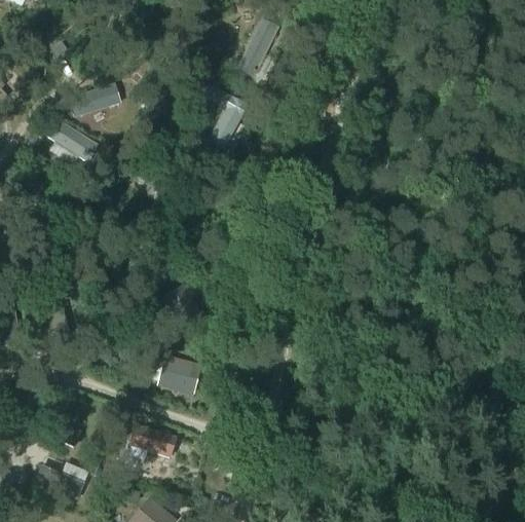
[(245,0),(244,6),(259,8),(260,0),(245,0)]
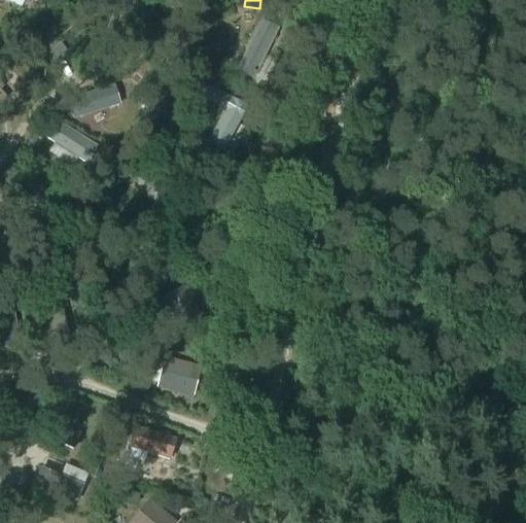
[(280,26),(263,16),(237,67),(255,76),(280,26)]
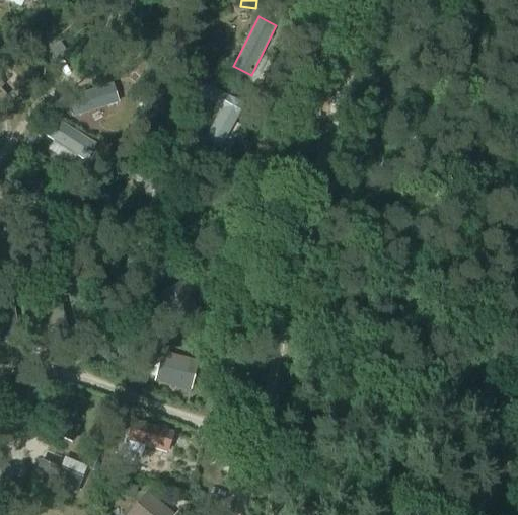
[(61,39),(49,46),(54,54),(66,48),(61,39)]
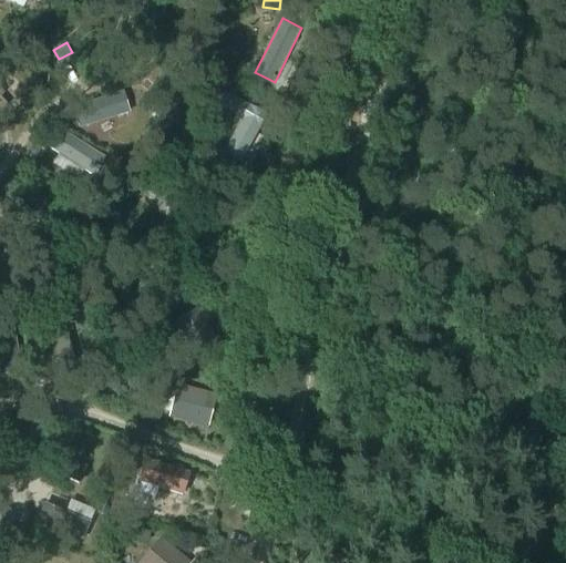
[(123,90),(74,104),(81,124),(130,109),(123,90)]
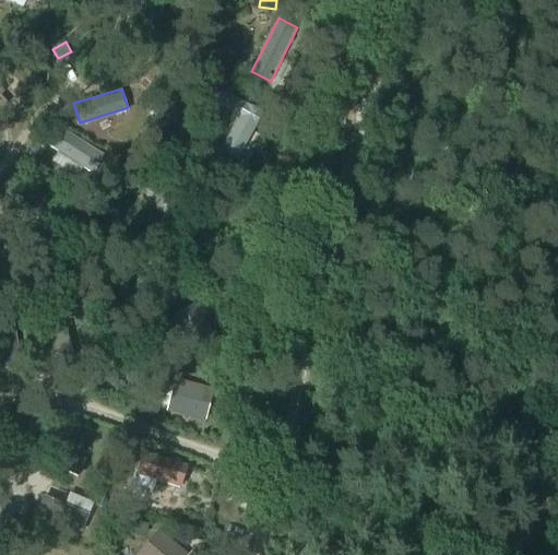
[(222,89),(214,102),(241,118),(222,150),(237,158),(263,114),(249,104),(222,89)]
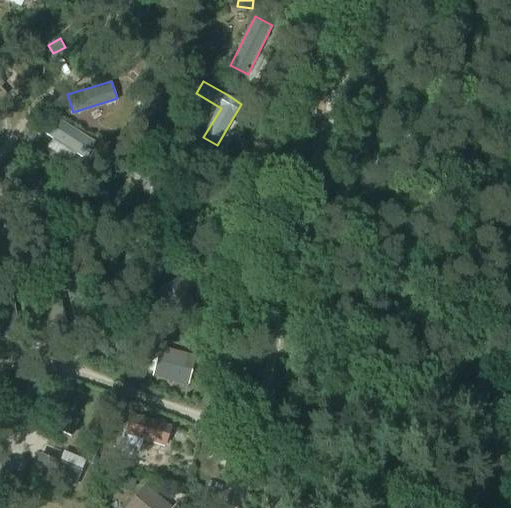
[(56,114),(46,130),(85,154),(95,139),(56,114)]
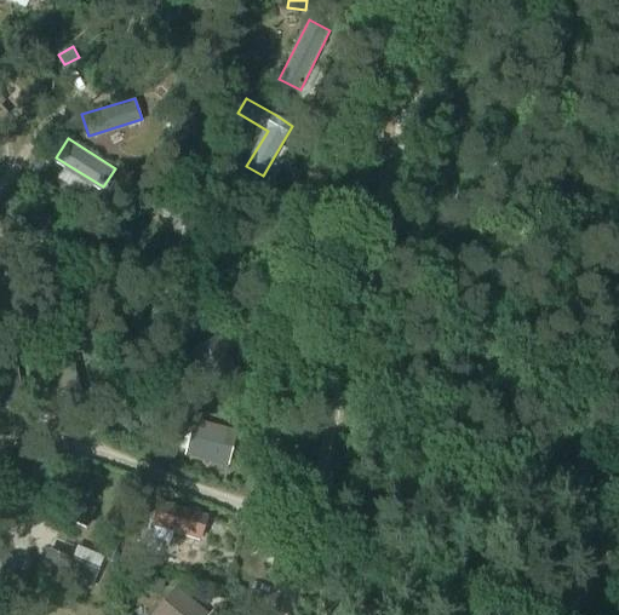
[(165,189),(155,206),(198,230),(207,213),(165,189)]
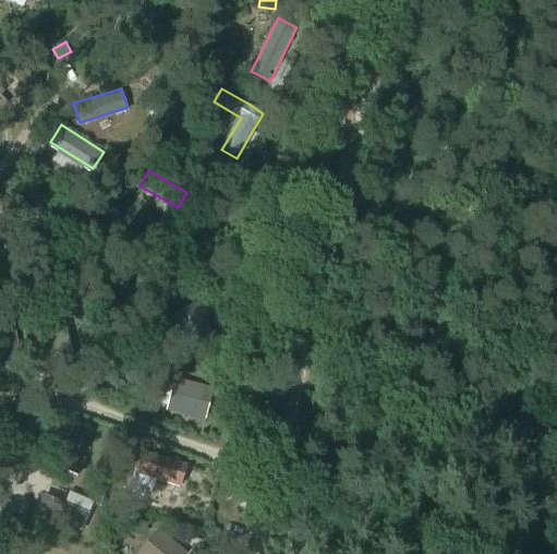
[(197,300),(170,314),(192,357),(222,341),(216,328),(213,329),(197,300)]
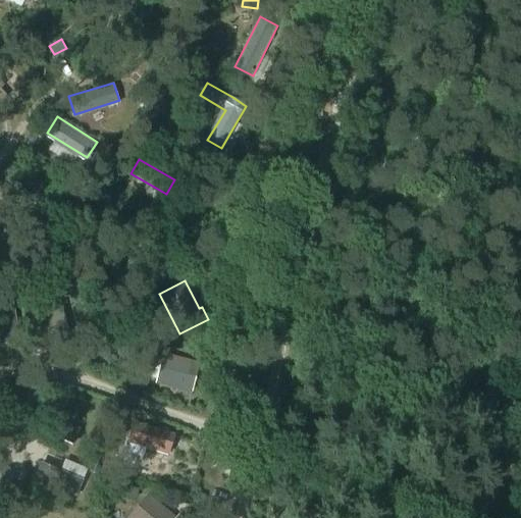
[(68,292),(48,324),(60,331),(81,299),(68,292)]
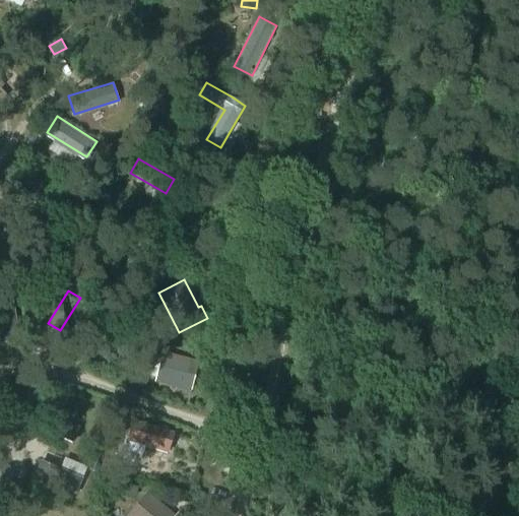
[(200,360),(164,349),(155,381),(191,391),(200,360)]
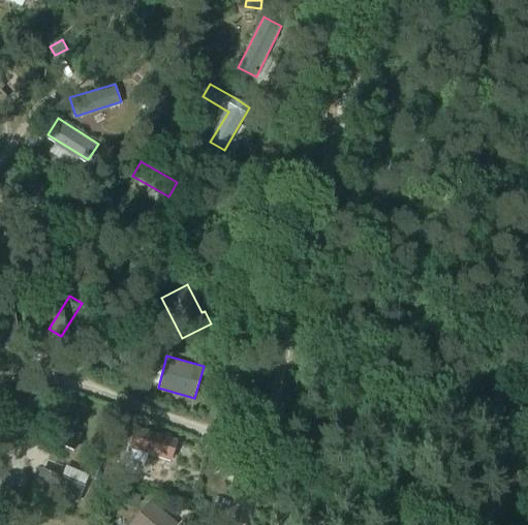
[(216,375),(210,391),(221,395),(226,379),(216,375)]
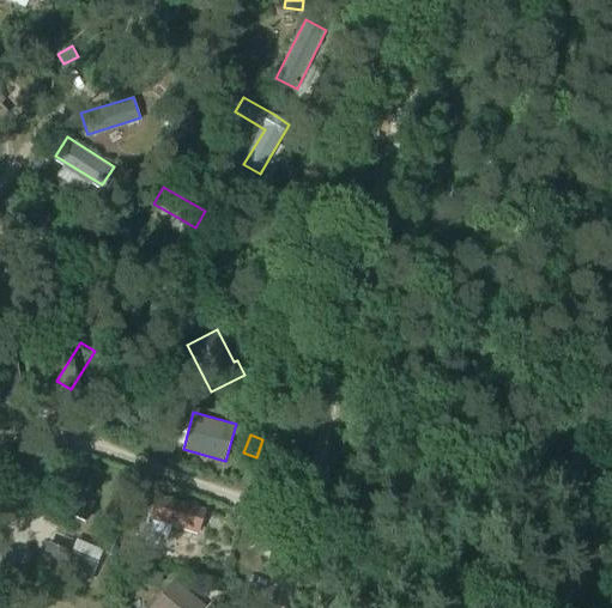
[(49,461),(43,475),(53,479),(59,466),(49,461)]
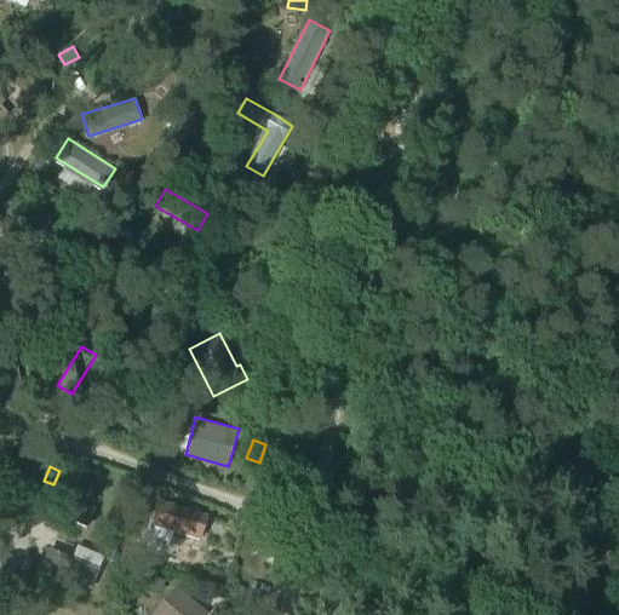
[(49,486),(41,504),(87,524),(96,506),(49,486)]
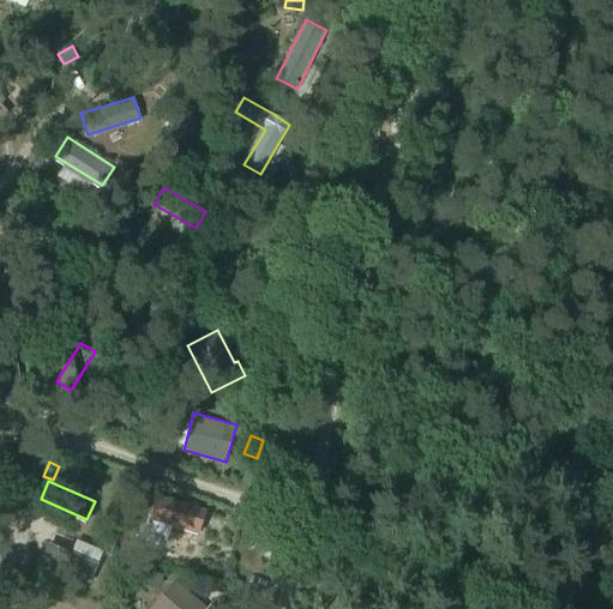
[(158,494),(150,518),(199,534),(208,508),(158,494)]
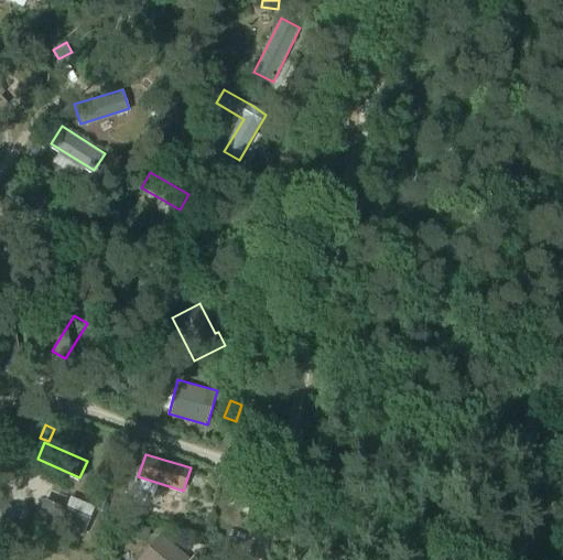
[(98,492),(93,497),(100,506),(106,502),(98,492)]
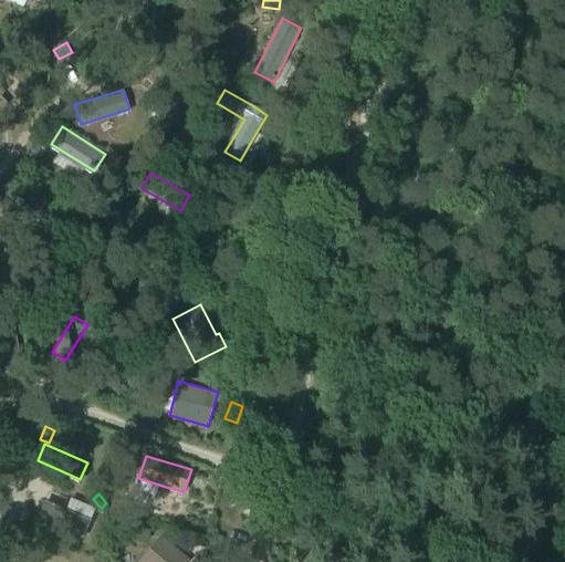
[(114,498),(112,507),(125,511),(127,502),(114,498)]
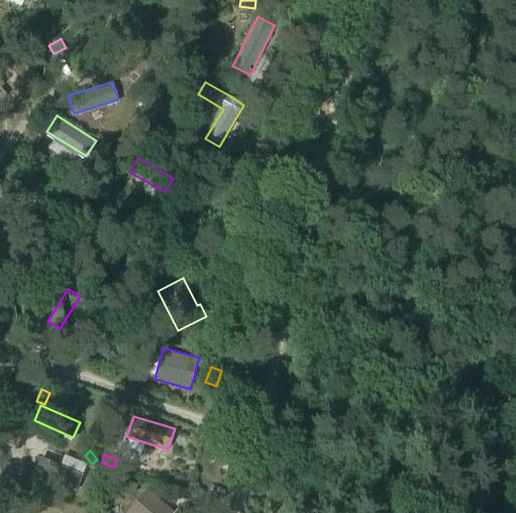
[(9,460),(0,463),(0,510),(18,507),(9,460)]
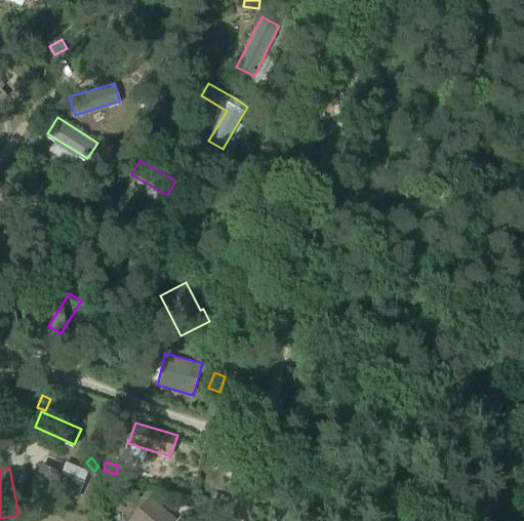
[(57,469),(53,481),(84,491),(87,479),(57,469)]
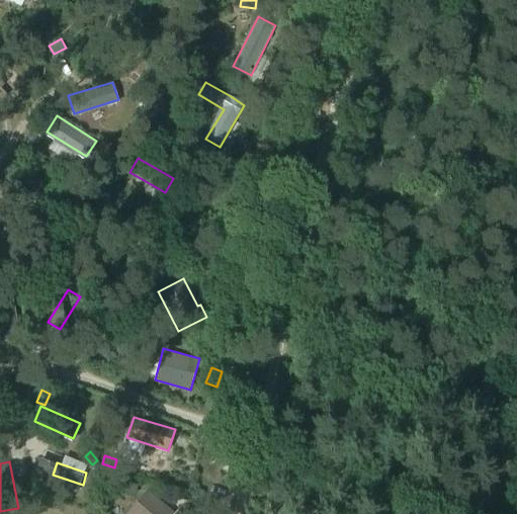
[(171,513),(174,511),(148,488),(125,513),(171,513)]
